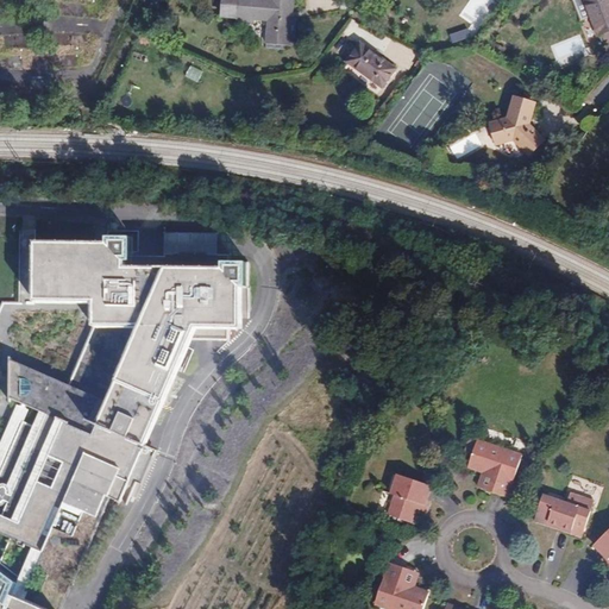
[(251,38),(278,41),(280,14),(276,14),(277,0),(208,0),(208,14),(225,16),(225,19),(238,19),(239,17),(252,18),(251,38)]
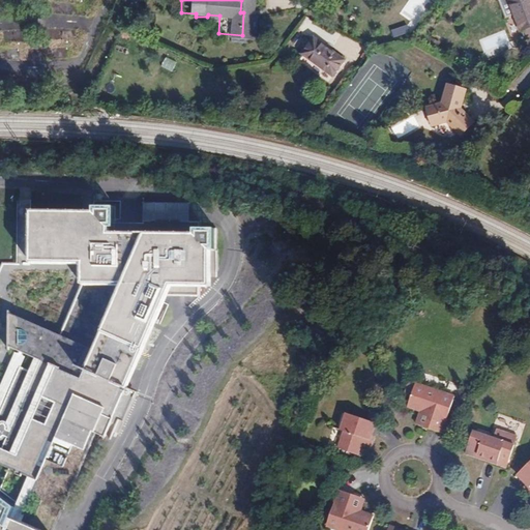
[(529,0),(498,0),(505,18),(513,15),(520,32),(529,27),(529,0)]
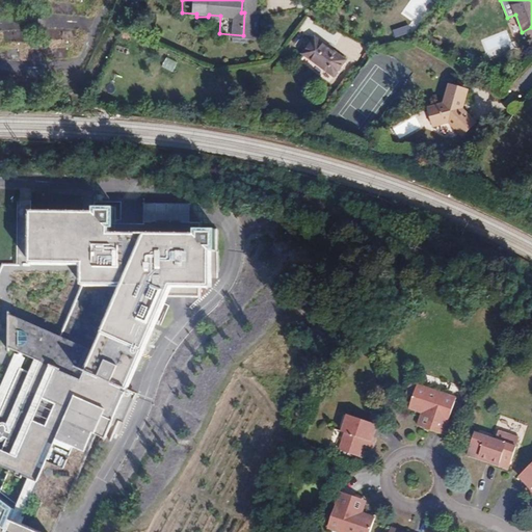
[(409,25),(394,29),(395,37),(411,33),(409,25)]
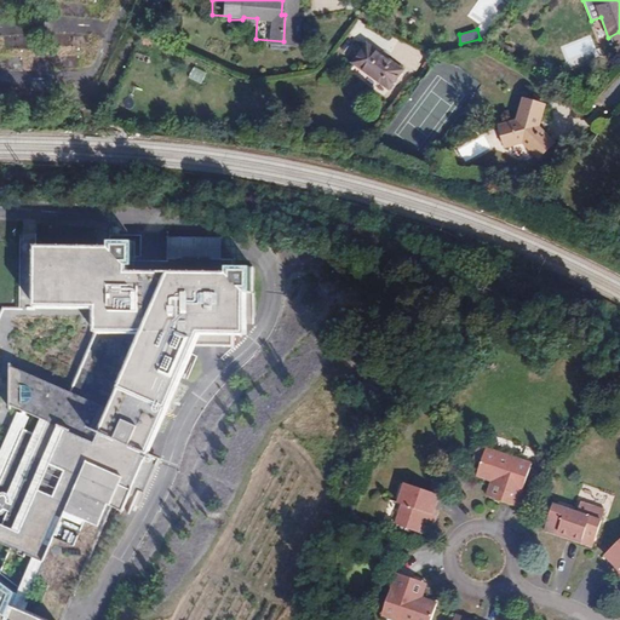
[(367,41),(354,64),(392,86),(405,63),(367,41)]
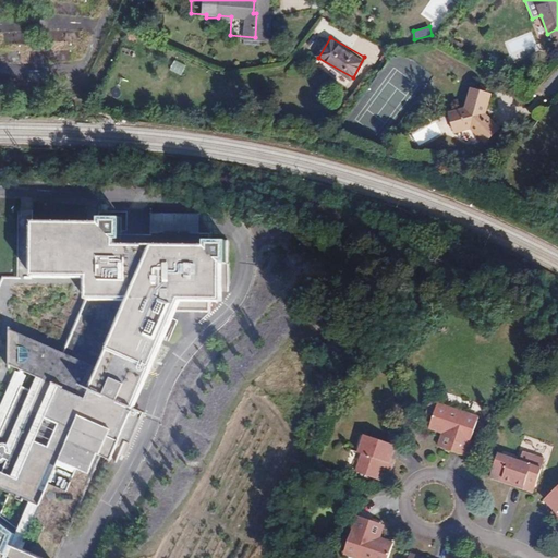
[(462,45),(449,38),(446,44),(459,51),(462,45)]
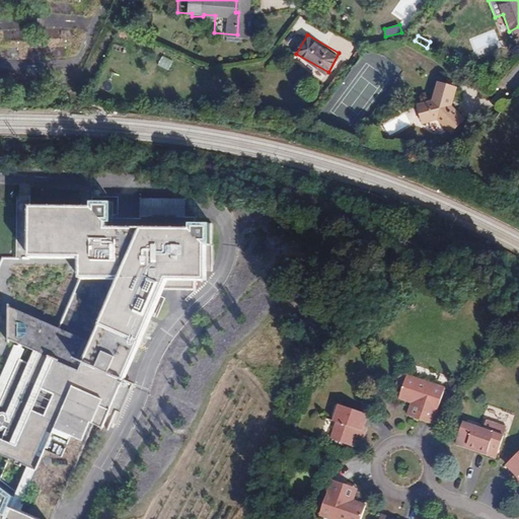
[(473,130),(462,122),(464,120),(450,106),(456,88),(439,83),(433,101),(431,102),(438,107),(438,110),(427,130),(452,143),(460,127),(471,133),(473,130)]
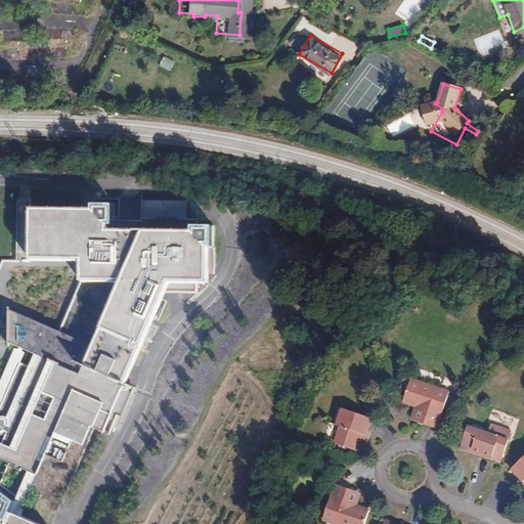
[(393,136),(412,127),(407,117),(388,125),(393,136)]
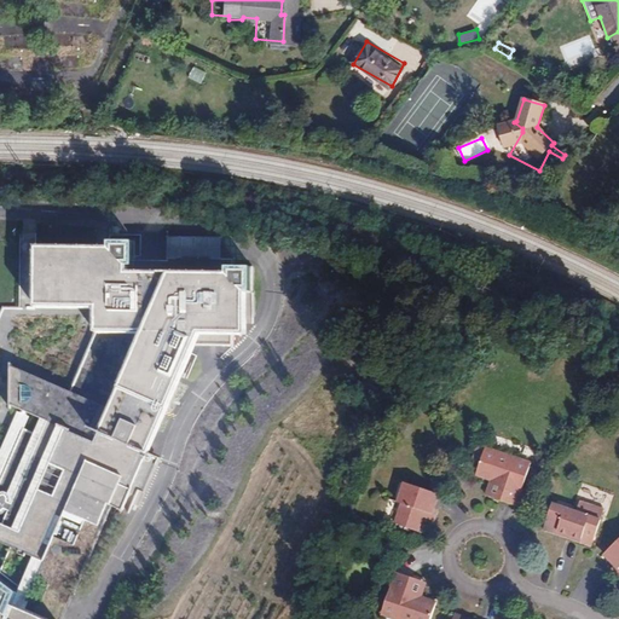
[(116,248),(116,255),(126,264),(142,265),(143,248),(116,248)]
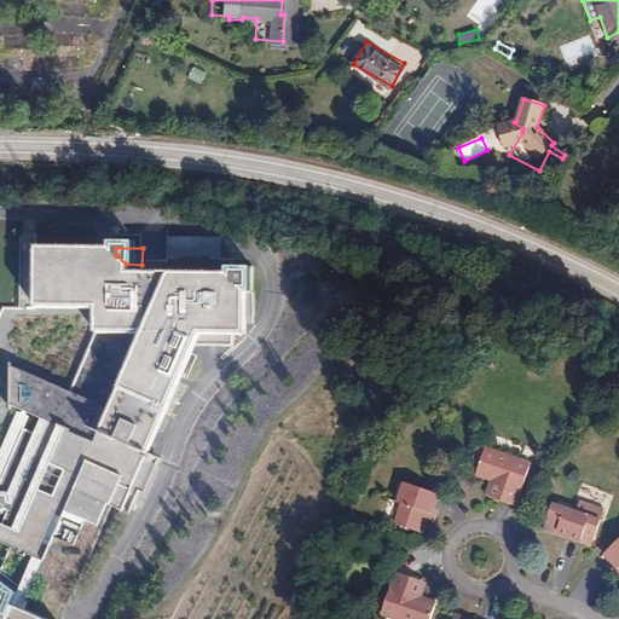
[(0,618),(42,618),(36,615),(50,586),(52,588),(59,571),(81,580),(93,555),(115,504),(125,508),(133,489),(145,464),(149,455),(155,456),(206,341),(250,342),(252,301),(232,282),(233,273),(233,267),(142,265),(126,264),(116,255),(41,253),(40,312),(10,311),(0,333),(0,434),(22,445),(0,491),(0,543),(11,548),(0,573),(0,618)]
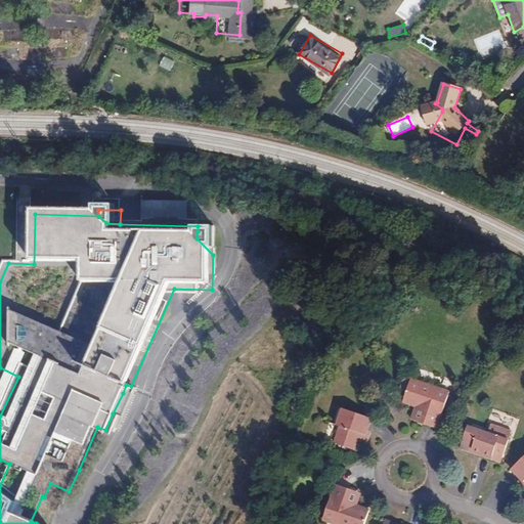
[(197,238),(213,255),(219,255),(220,232),(198,231),(197,238)]
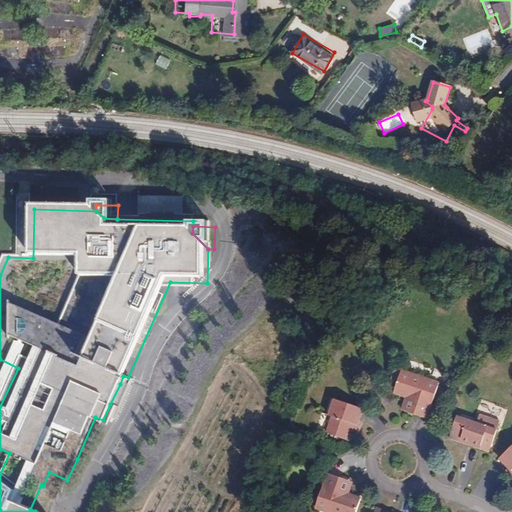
[(428,418),(440,383),(402,370),(394,392),(407,397),(417,400),(413,413),(428,418)]
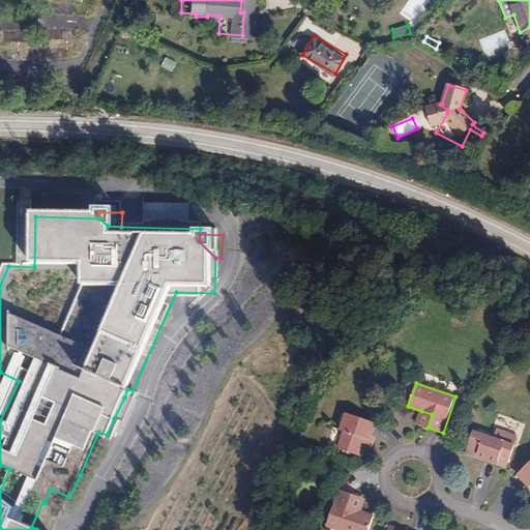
[(432,414),(421,411),(417,423),(428,428),(432,414)]
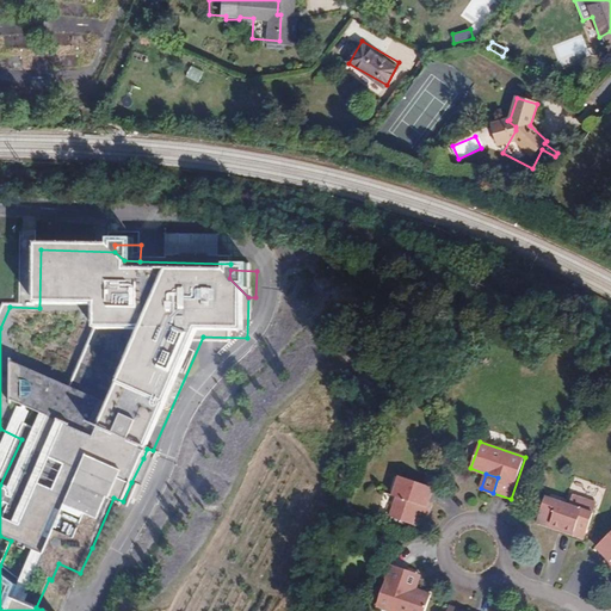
[(429,503),(433,488),(400,476),(393,497),(397,498),(390,518),(413,525),(418,511),(419,505),(426,507),(429,503)]
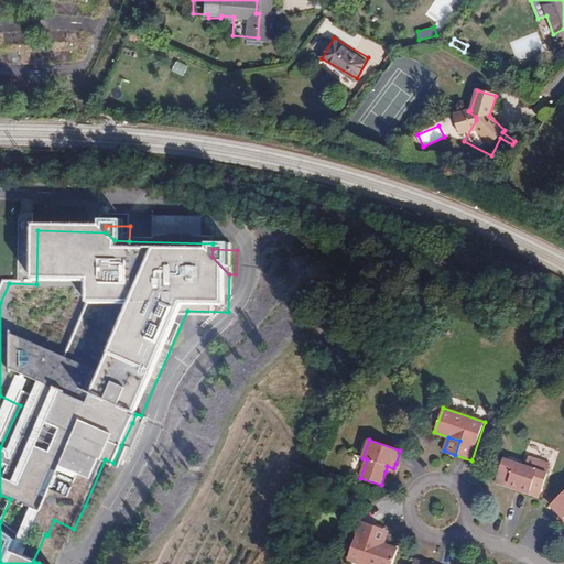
[(552,448),(548,462),(554,464),(559,451),(552,448)]
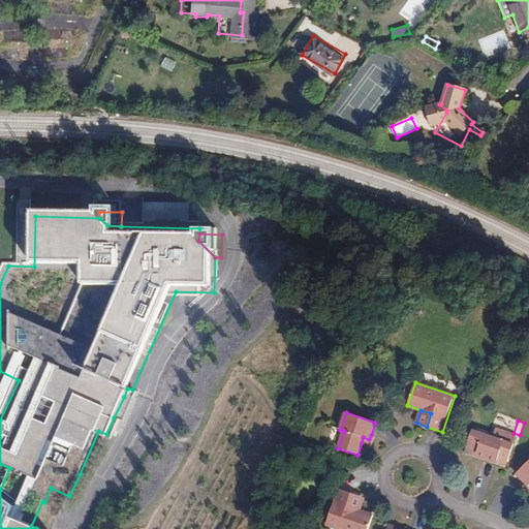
[(504,441),(472,430),(465,453),(476,457),(477,454),(497,461),(504,441)]
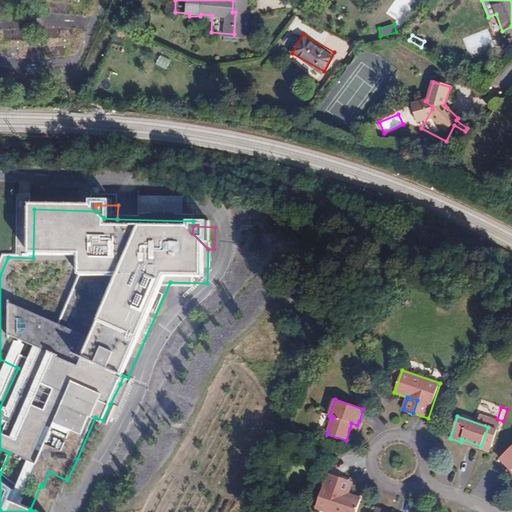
[(358,431),(361,422),(359,421),(357,425),(351,423),(350,428),(358,431)]
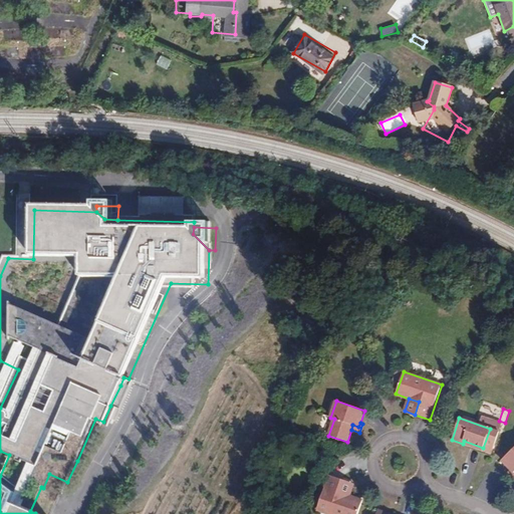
[(483,448),(464,441),(463,444),(482,451),(483,448)]
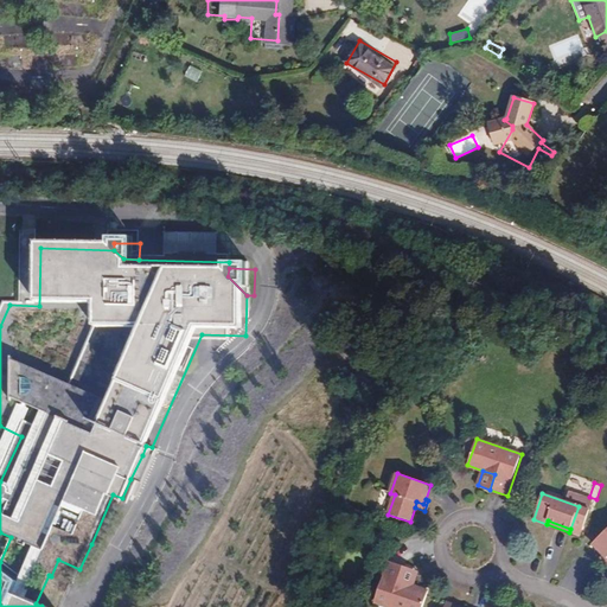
[(606,529),(592,543),(602,555),(606,558),(606,557),(606,529)]
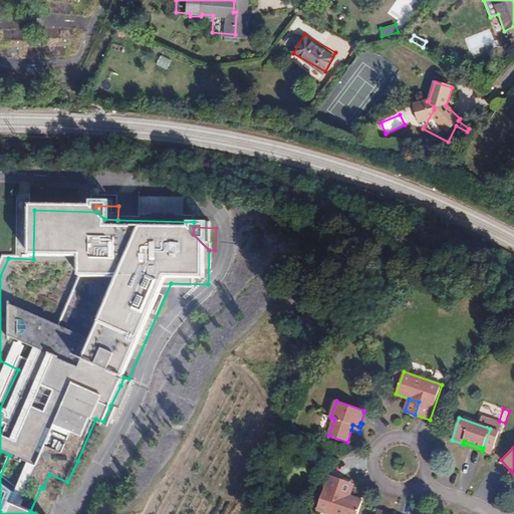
[(30,511),(35,513),(53,513),(67,482),(49,474),(43,488),(41,487),(30,511)]
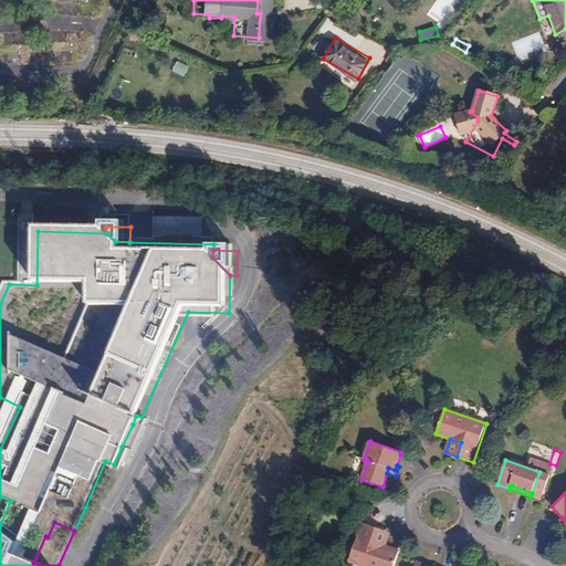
[(362,524),(348,563),(359,565),(394,565),(399,553),(385,547),(374,543),(378,530),(362,524)]
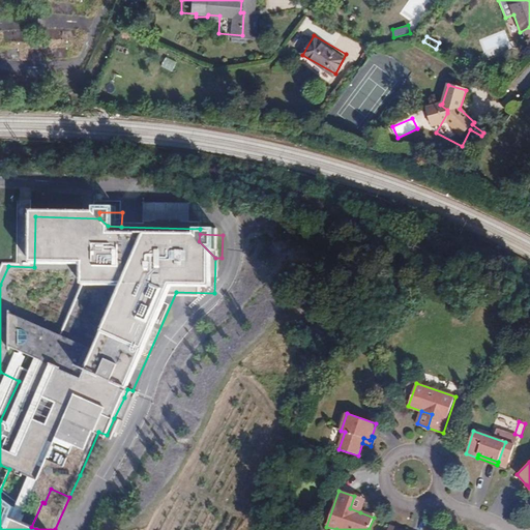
[(350,508),(360,512),(364,500),(354,496),(350,508)]
